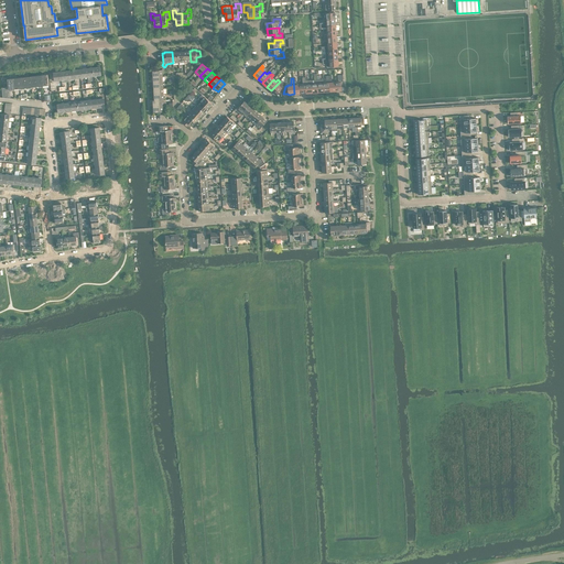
[(280,82),(271,90),(275,95),(282,88),(280,86),(282,83),(281,83),(280,82)]
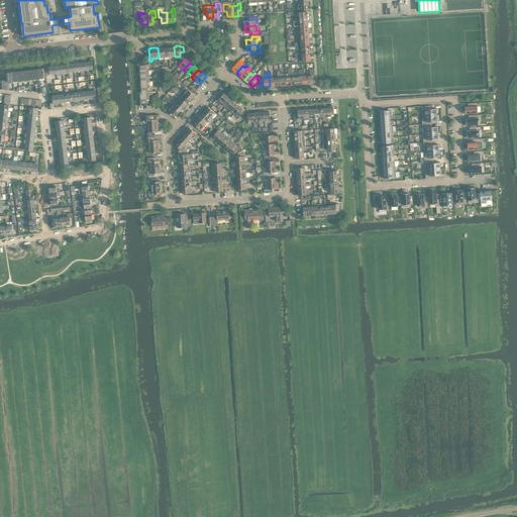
[(187,89),(183,93),(191,99),(194,95),(187,89)]
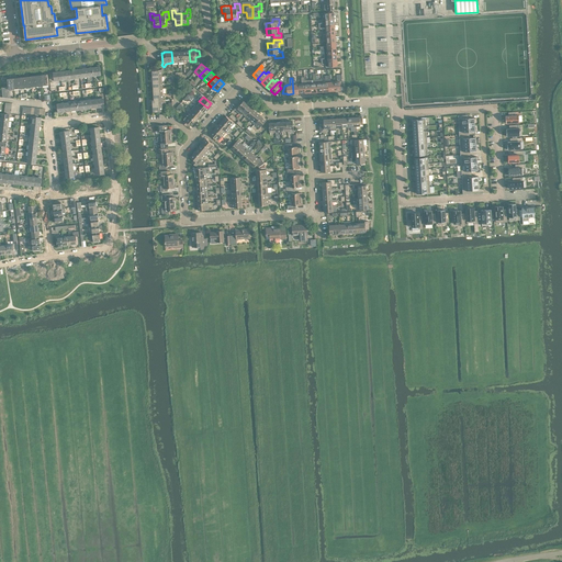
[(195,105),(203,112),(208,108),(199,101),(195,105)]
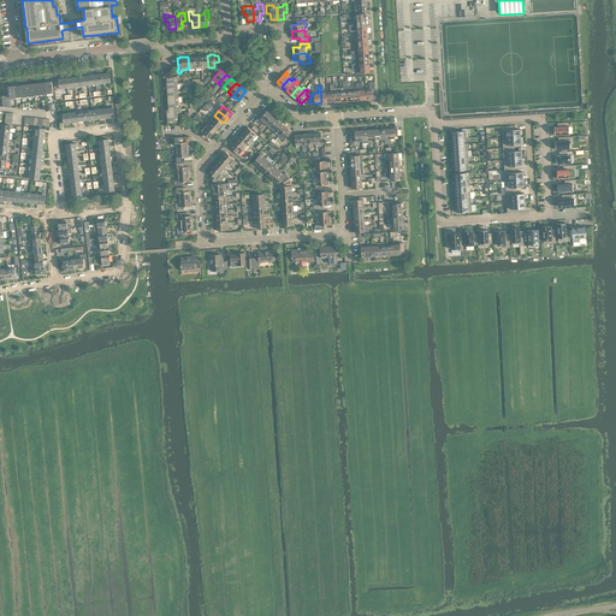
[(264,125),(265,123),(272,114),(267,111),(264,114),(262,113),(256,119),(264,125)]
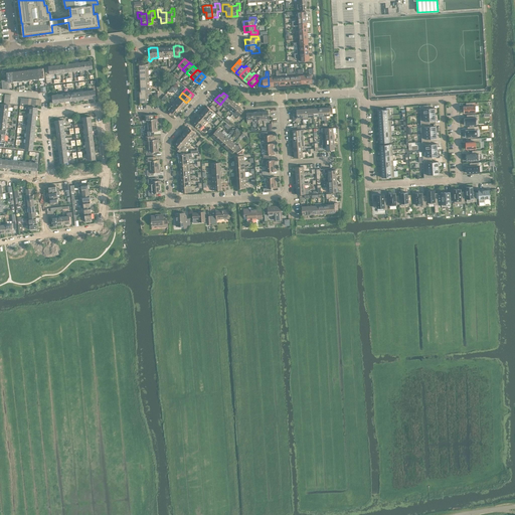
[(227,96),(221,103),(225,107),(231,100),(227,96)]
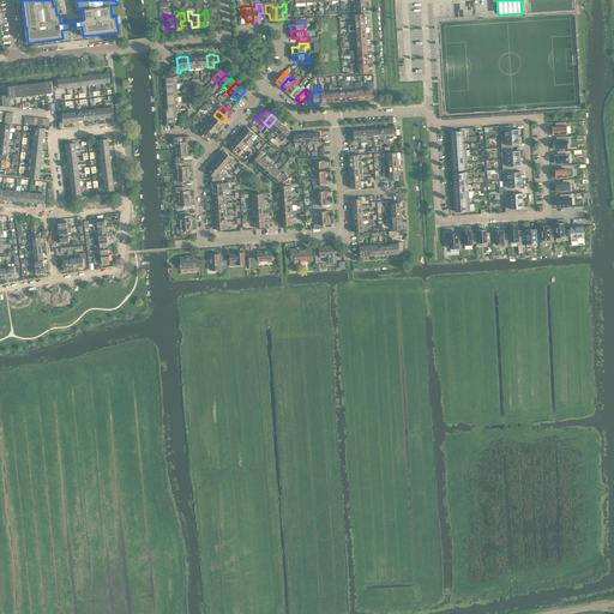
[(209,120),(218,127),(222,122),(214,115),(209,120)]
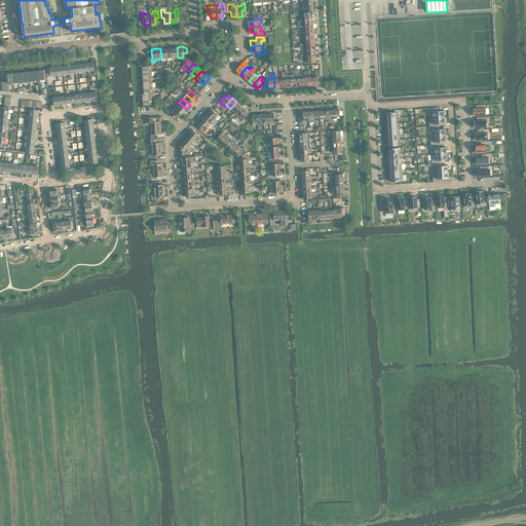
[(230,109),(234,113),(240,105),(236,102),(230,109)]
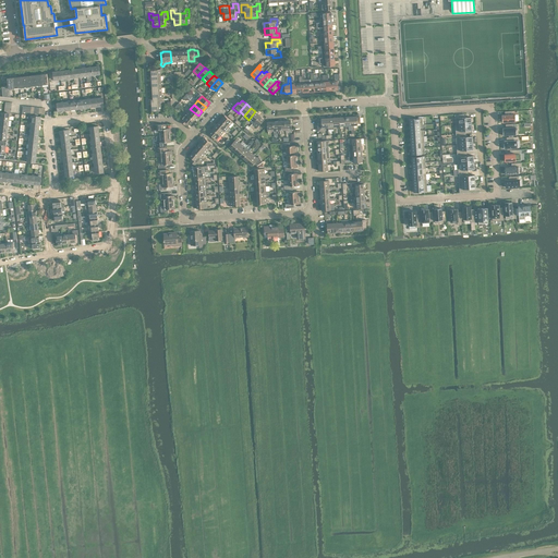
[(186,113),(194,120),(198,116),(190,109),(186,113)]
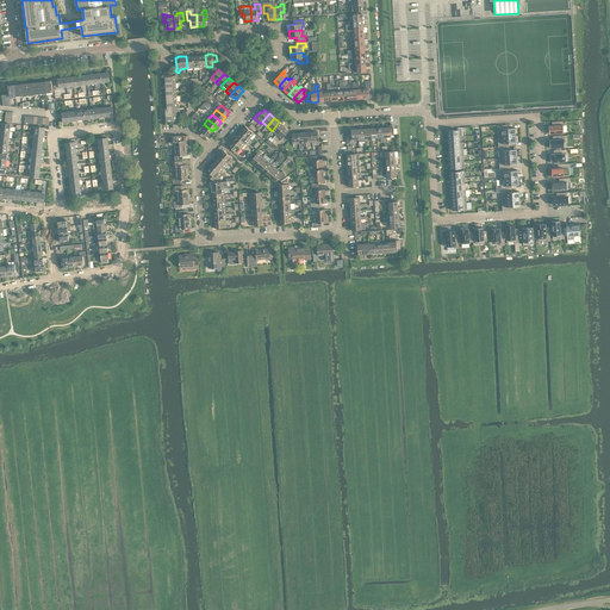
[(272,131),(277,135),(284,126),(279,122),(272,131)]
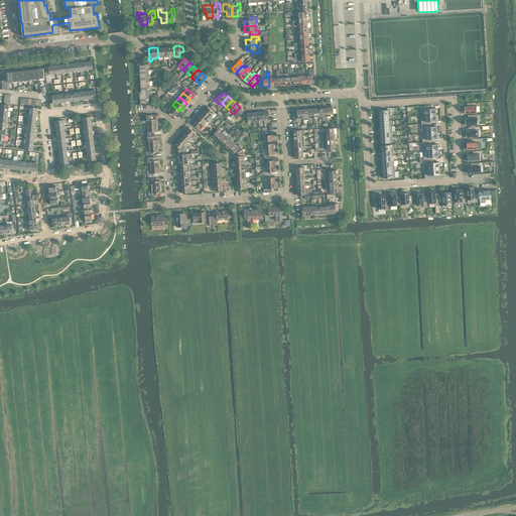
[(470,103),(467,103),(467,106),(464,106),(465,113),(477,112),(476,105),(474,106),(473,103),(470,103)]
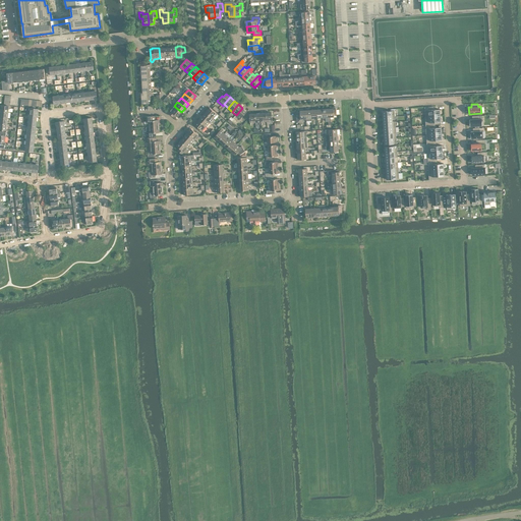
[(177,116),(181,112),(174,106),(170,110),(168,112),(173,116),(175,114),(177,116)]
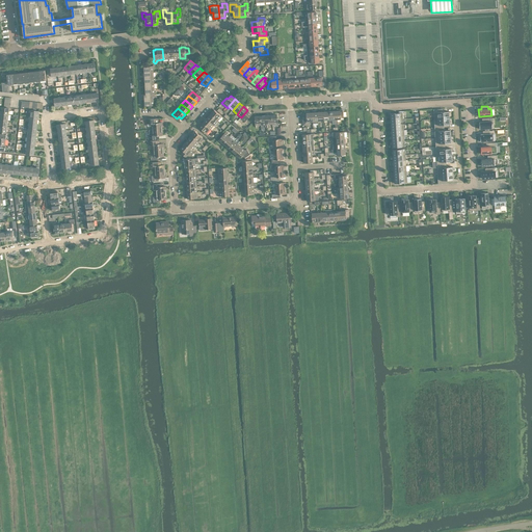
[(443,109),(433,109),(433,113),(436,113),(437,118),(450,117),(449,111),(443,112),(443,109)]
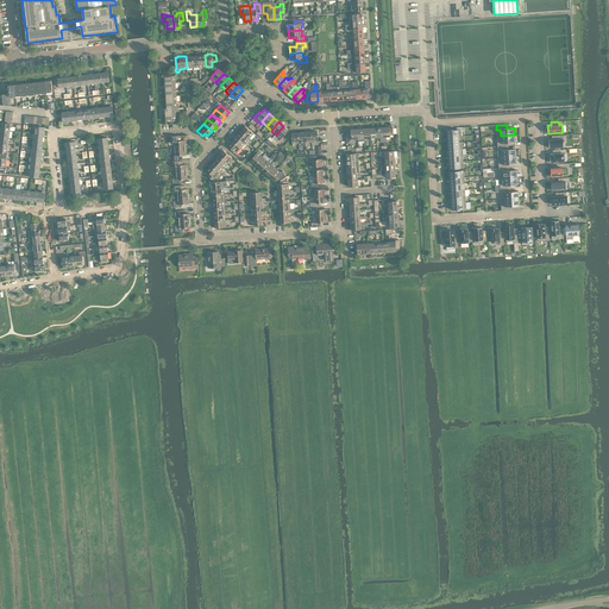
[(253,133),(245,126),(240,131),(249,138),(253,133)]
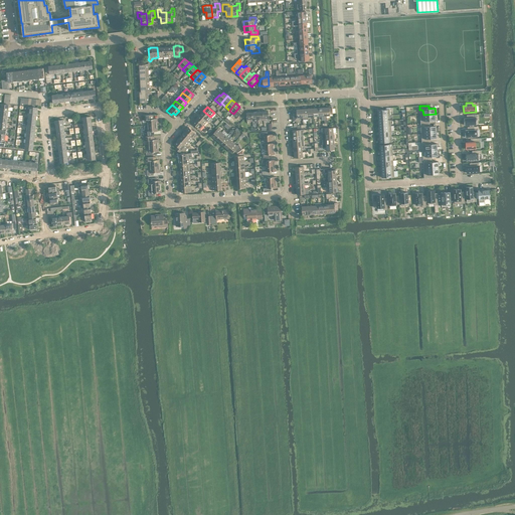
[(239,107),(233,114),(237,118),(243,111),(239,107)]
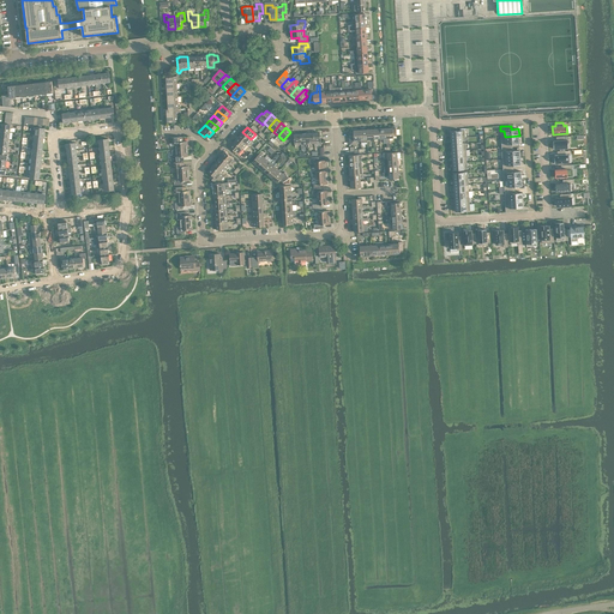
[(392,128),(392,127),(386,128),(386,143),(390,143),(389,138),(393,138),(393,136),(397,136),(396,128),(392,128)]
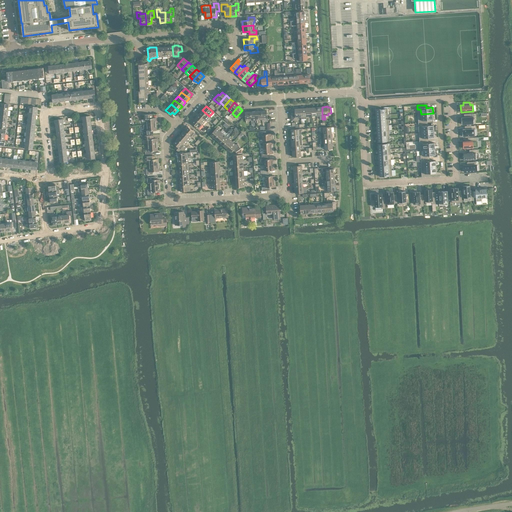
[(291,110),(291,121),(293,120),(295,117),(301,117),(300,108),(295,109),(295,110),(291,110)]
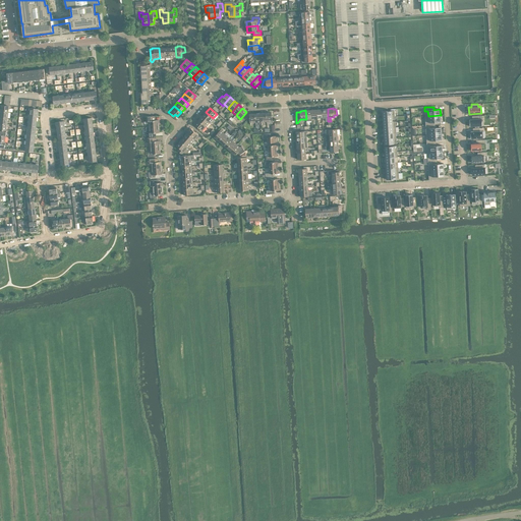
[(203,116),(210,122),(213,118),(206,112),(203,116)]
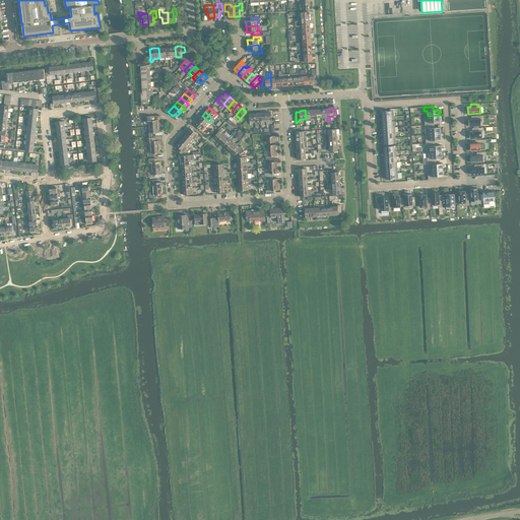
[(434,122),(440,122),(440,115),(428,116),(428,122),(425,122),(425,125),(434,125),(434,122)]
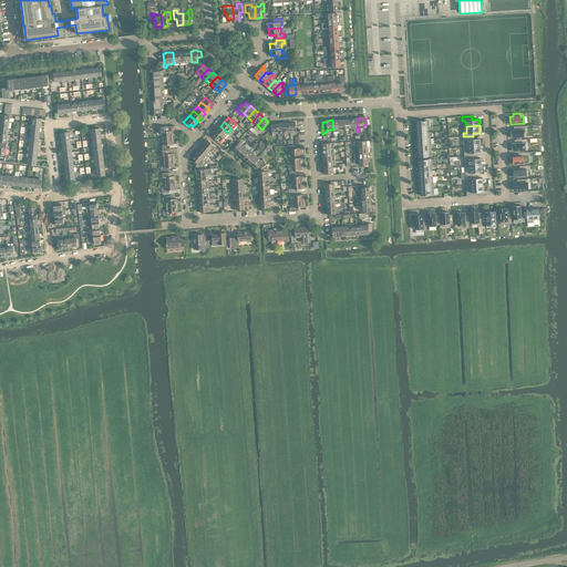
[(169,131),(168,126),(157,126),(157,134),(162,134),(162,137),(173,137),(173,131),(169,131)]
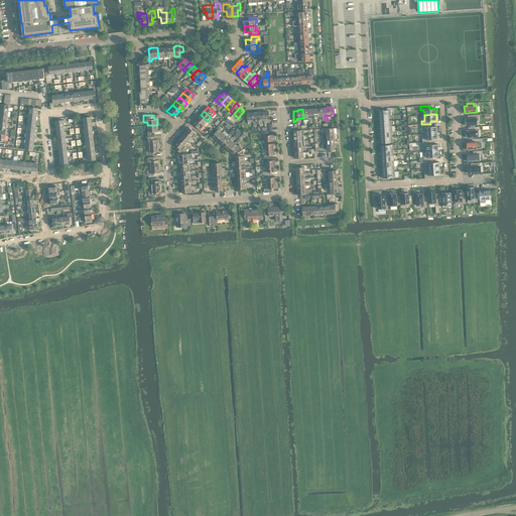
[(204,125),(208,121),(201,115),(197,119),(204,125)]
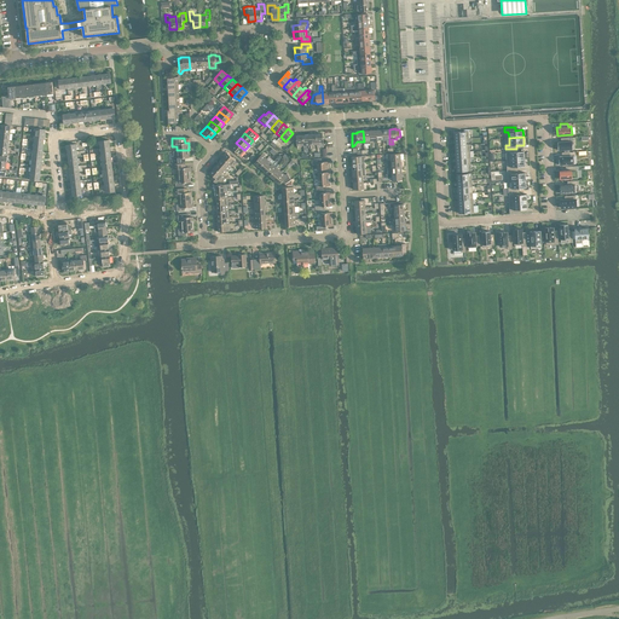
[(557,150),(572,149),(572,140),(568,142),(568,138),(561,138),(561,142),(557,142),(557,150)]
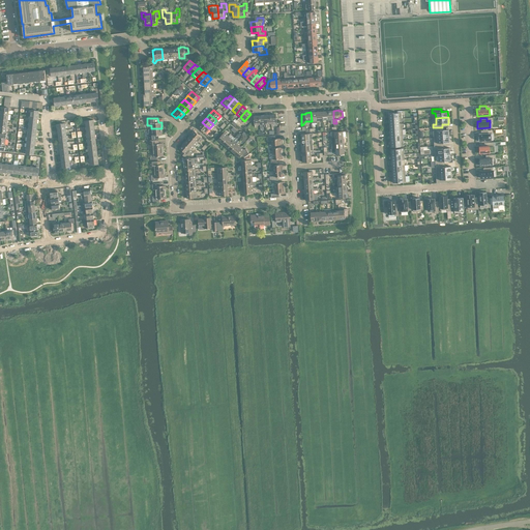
[(206,134),(209,128),(202,122),(199,126),(206,134)]
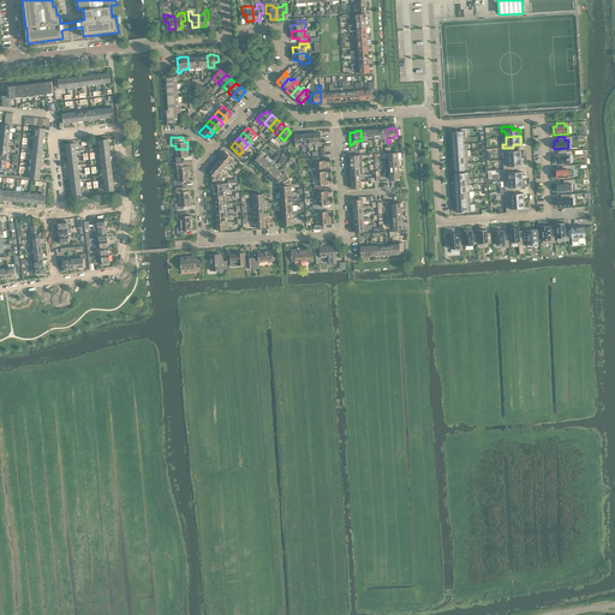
[(521,157),(520,150),(513,150),(513,148),(502,148),(502,151),(506,151),(507,159),(521,157)]
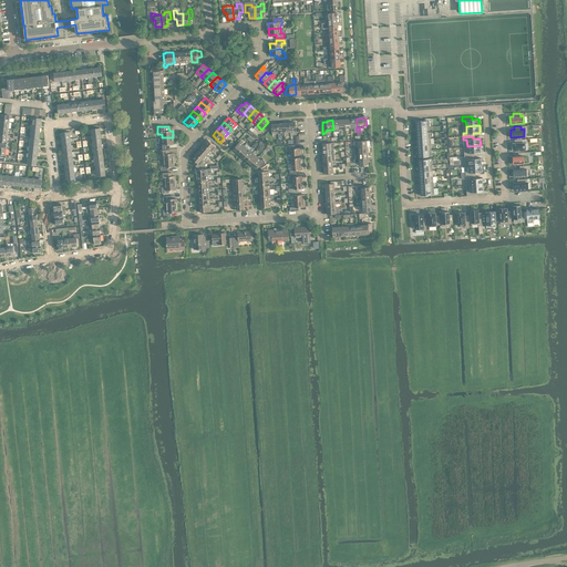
[(173,144),(173,137),(162,137),(163,144),(160,144),(160,148),(166,147),(166,144),(173,144)]
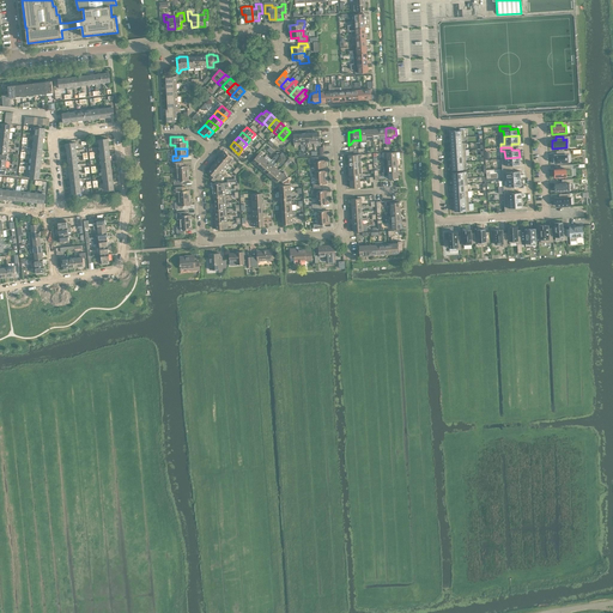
[(220,157),(229,164),(234,159),(225,151),(220,157)]
